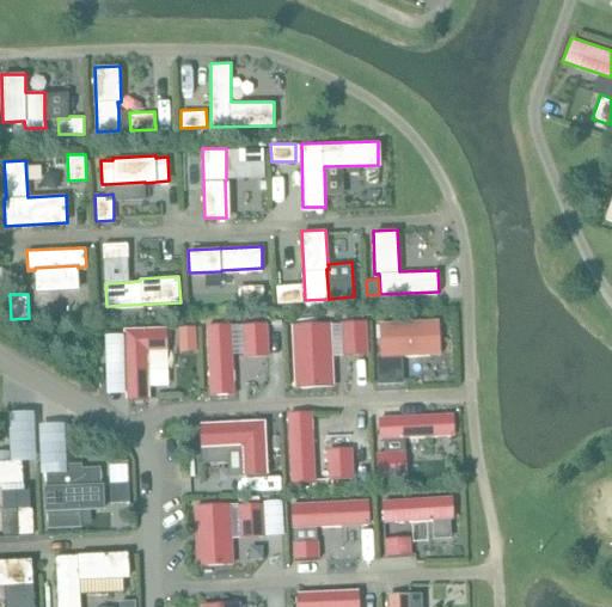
[(439,318),(379,322),(380,354),(403,353),(403,355),(441,354),(439,318)]
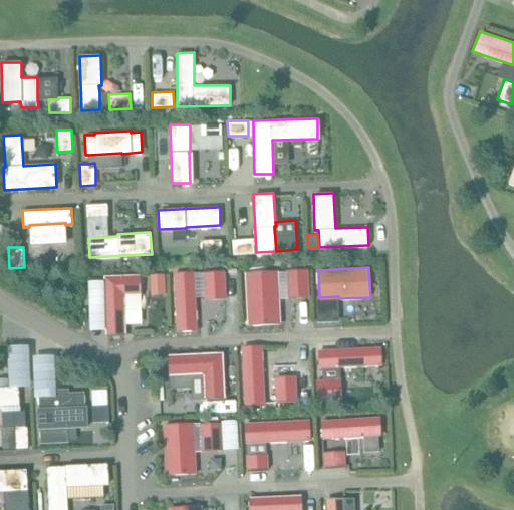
[(278,269),(244,271),(247,325),(281,324),(280,298),(278,270),(278,269)]
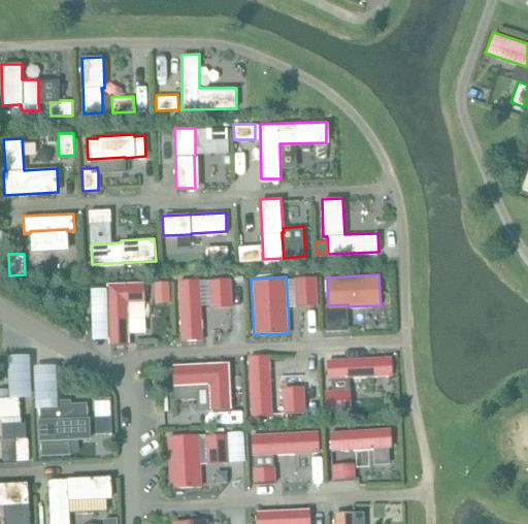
[(231,277),(208,279),(209,303),(210,307),(232,306),(231,277)]
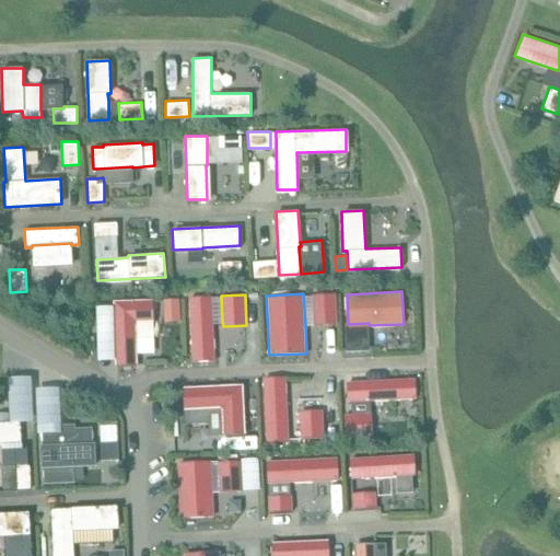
[(211,296),(188,297),(193,361),(216,360),(213,323),(211,297),(211,296)]
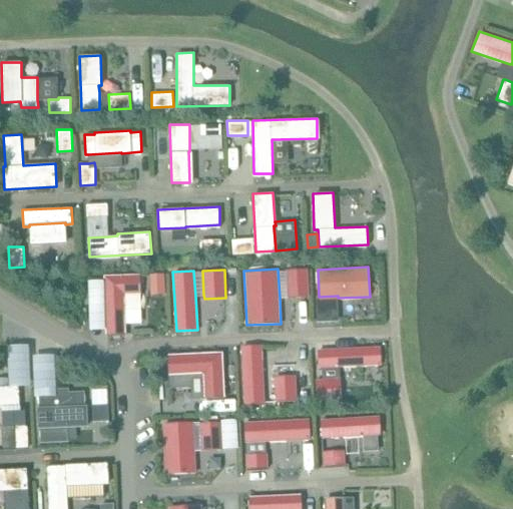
[(140,274),(103,275),(104,335),(126,334),(125,323),(125,295),(140,294),(140,274)]
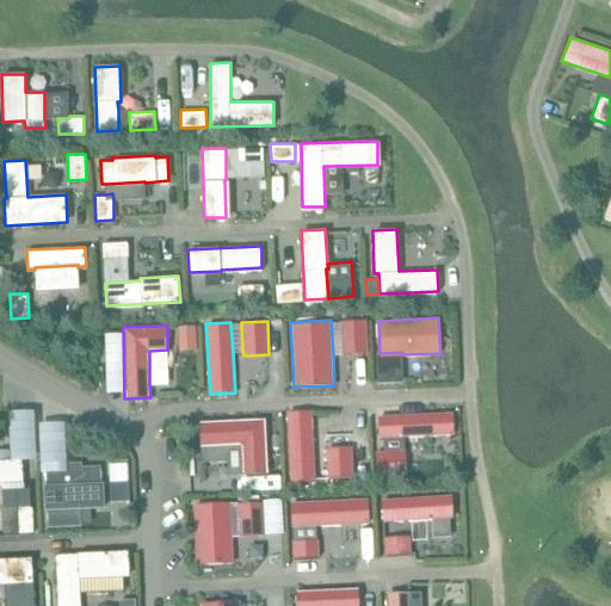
[(312,409),(287,410),(290,482),(315,481),(312,409)]
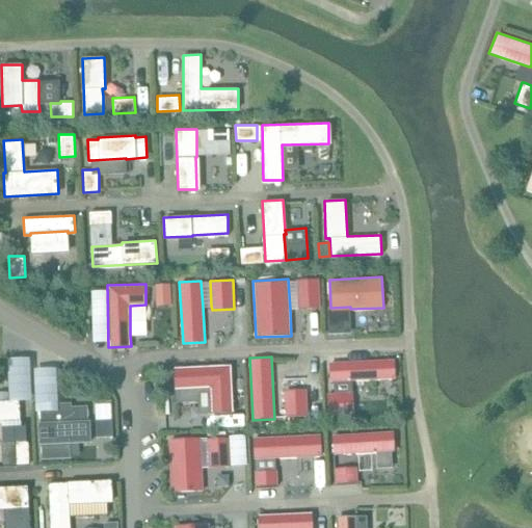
[(395,359),(328,362),(329,381),(334,380),(352,379),(396,377),(395,359)]
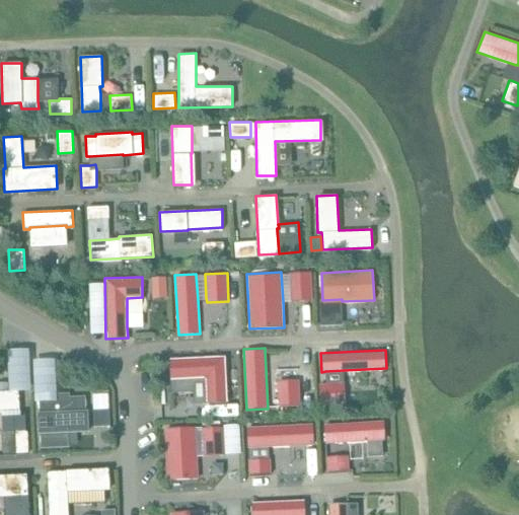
[(225,355),(169,357),(170,379),(195,378),(205,378),(206,402),(227,401),(225,355)]
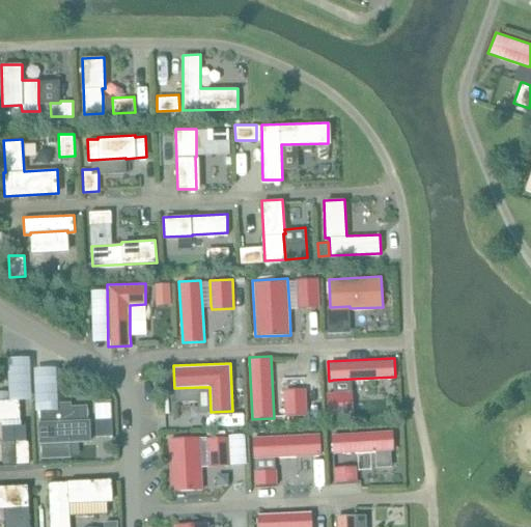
[(339,391),(326,392),(327,414),(329,414),(340,414),(339,391)]
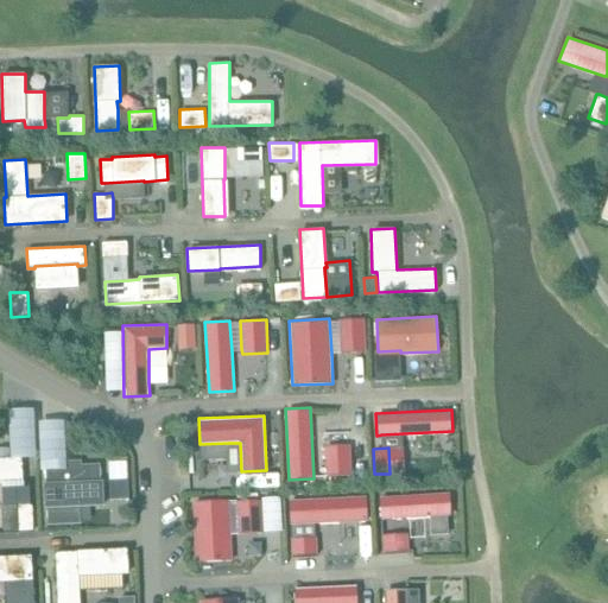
[(0,480),(23,478),(21,456),(0,456),(0,480)]
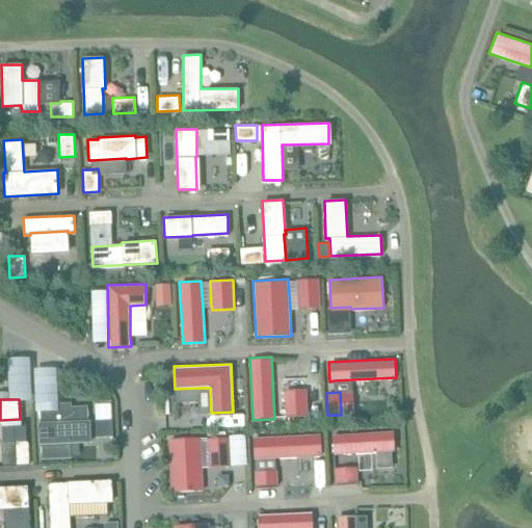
[(308,399),(284,401),(285,416),(308,414),(308,399)]
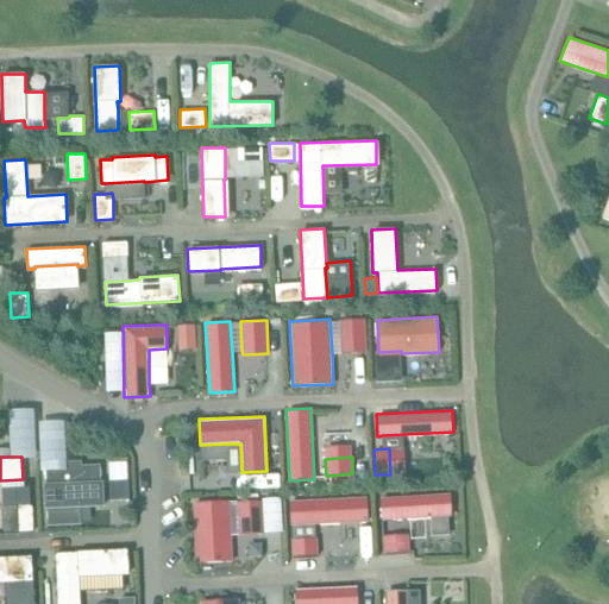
[(46,483),(44,483),(44,508),(105,505),(104,480),(101,480),(100,463),(82,464),(81,459),(69,460),(67,460),(67,465),(45,466),(46,483)]
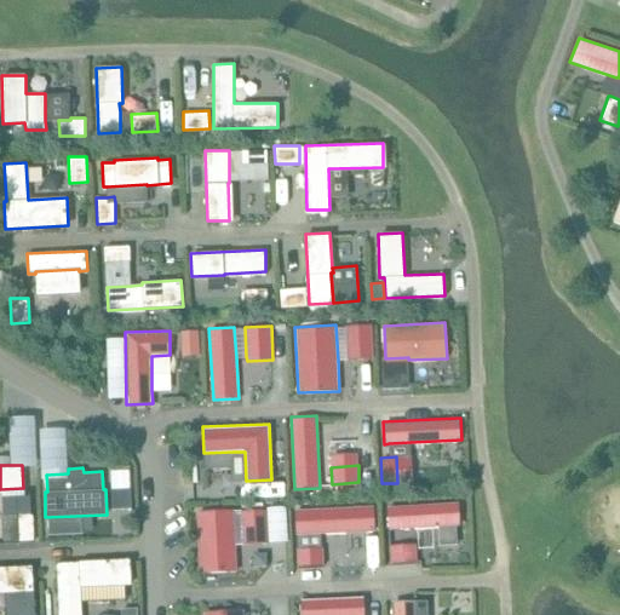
[(130,469),(110,469),(112,489),(118,488),(131,488),(130,469)]
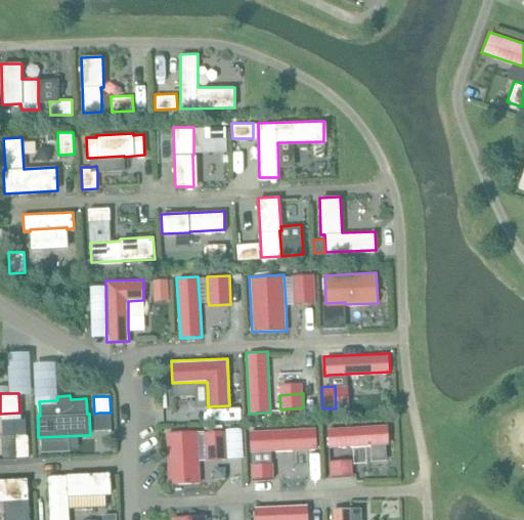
[(388,424),(328,428),(329,447),(370,444),(386,443),(389,443),(388,424)]
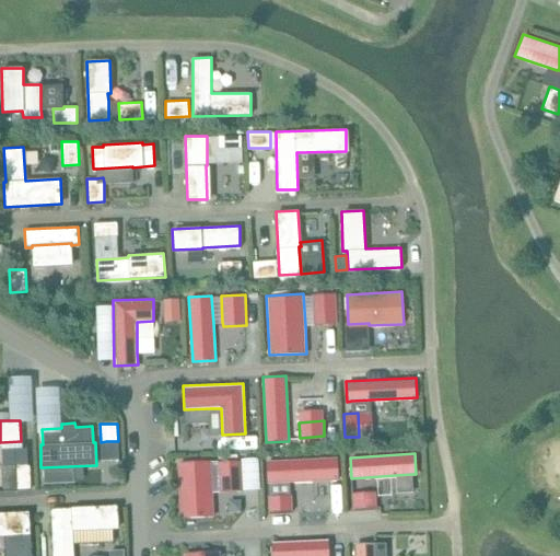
[(338,456),(266,460),(267,483),(268,483),(290,482),(339,479),(338,456)]
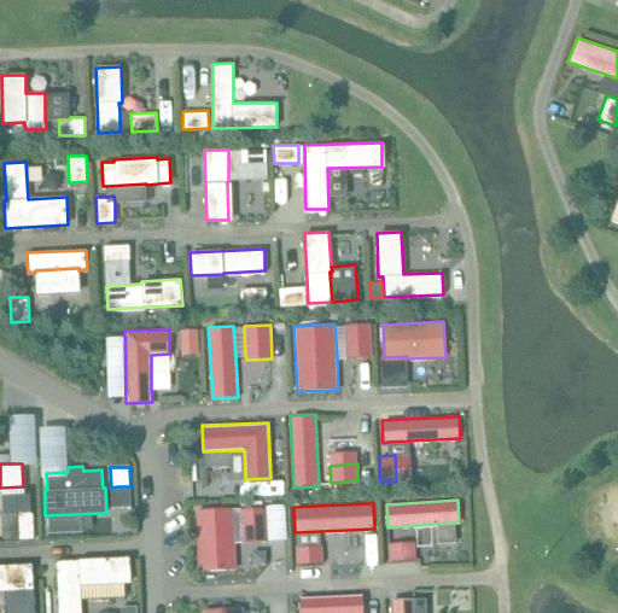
[(233,507),(196,509),(199,571),(237,568),(233,507)]
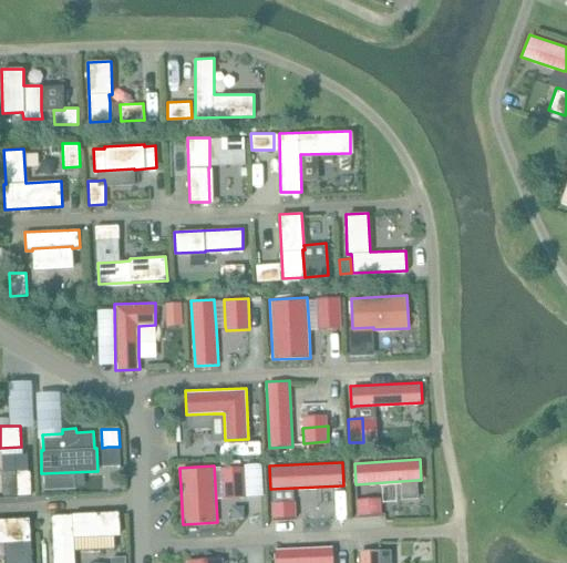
[(244,466),(220,467),(222,482),(245,481),(244,466)]
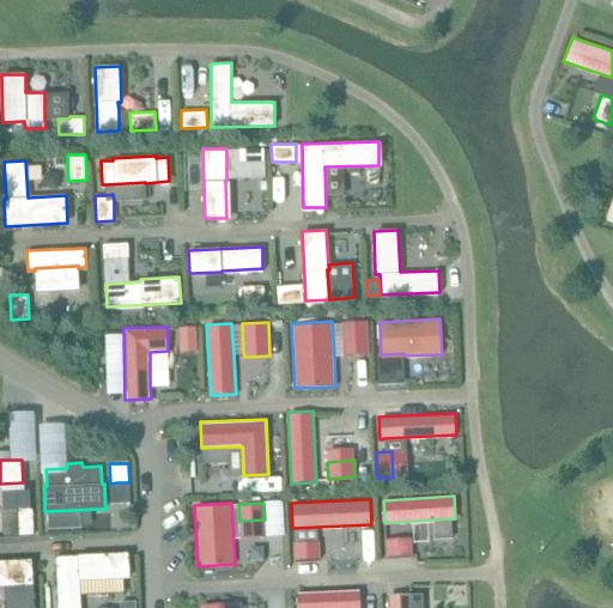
[(411,536),(386,537),(387,555),(412,553),(411,536)]
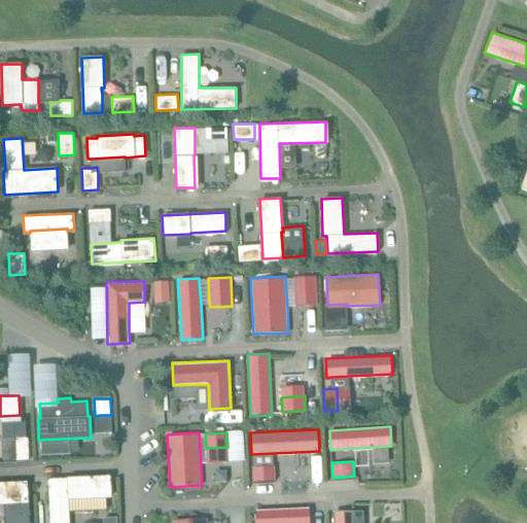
[(275,464),(252,465),(253,481),(275,480),(275,464)]
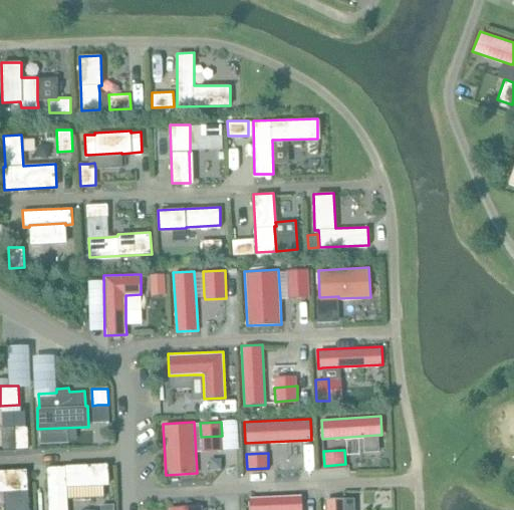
[(108,463),(46,467),(48,509),(67,509),(67,498),(67,487),(103,485),(109,485),(108,463)]
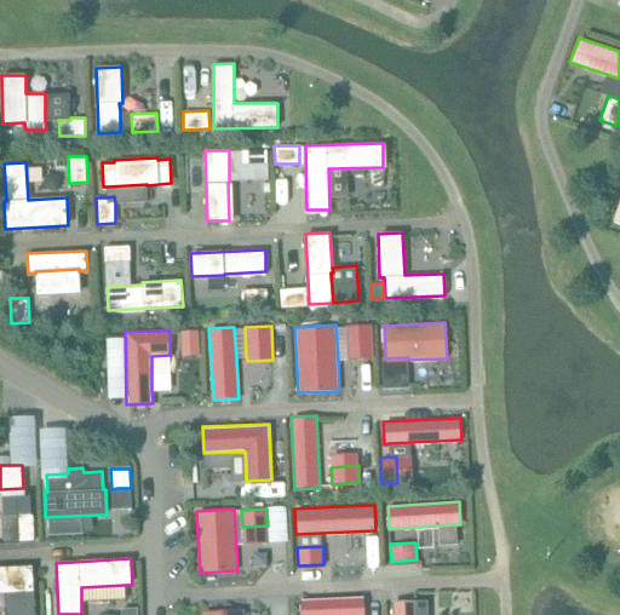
[(34,614),(33,565),(0,567),(0,592),(5,593),(5,614),(34,614)]
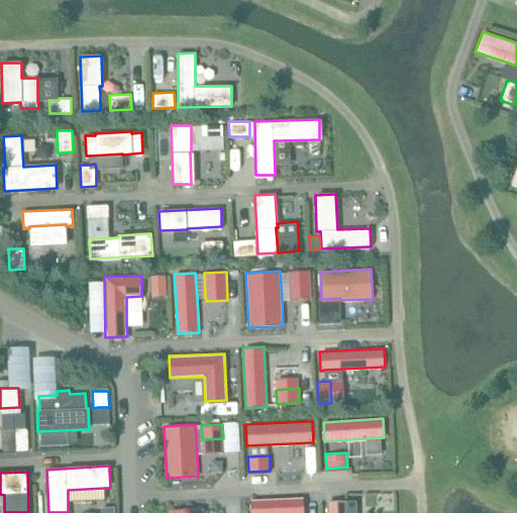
[(304,512),(304,497),(250,499),(250,512),(304,512)]
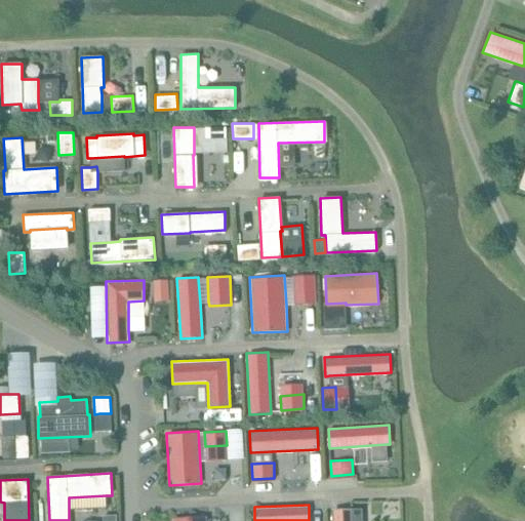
[(352,520),(352,509),(331,509),(331,520),(352,520)]
